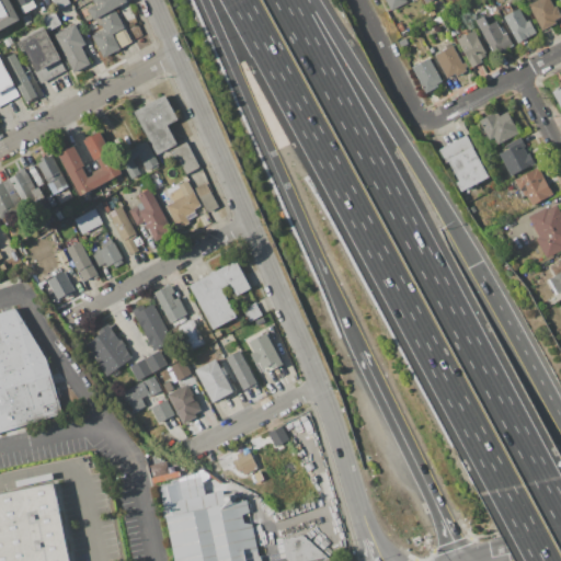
[(0,0),(11,0),(21,18),(0,29),(0,0)]
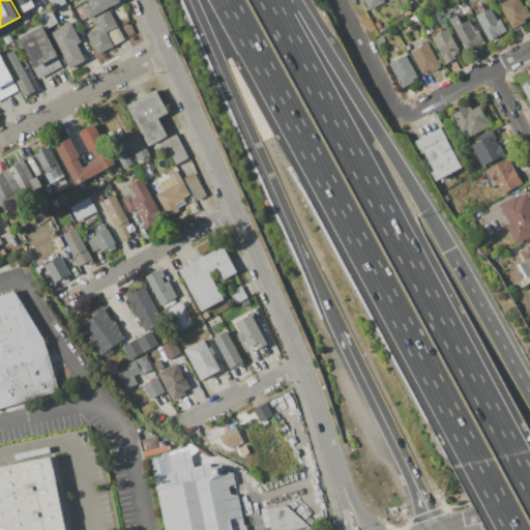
[(15,0),(32,0),(35,5),(22,12),(15,0)]
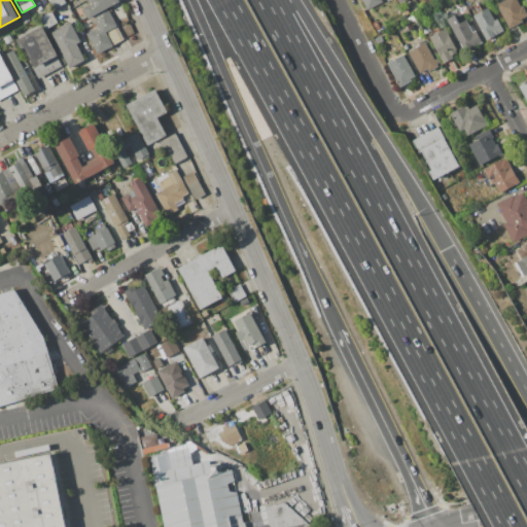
[(64,0),(66,3),(54,9),(48,0),(64,0)]
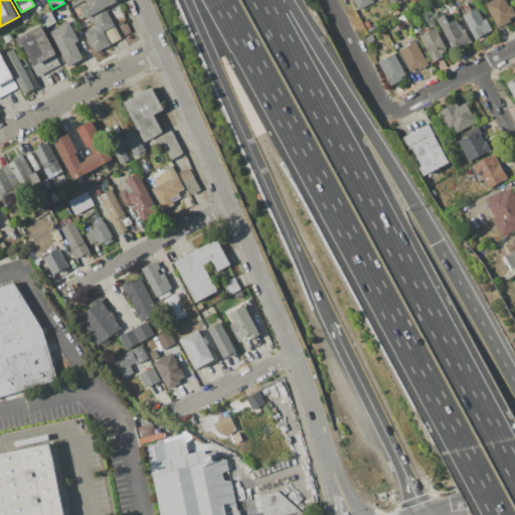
[(118,0),(106,7),(123,38),(96,53),(83,32),(96,26),(94,23),(91,25),(80,7),(88,3),(86,0),(118,0)]
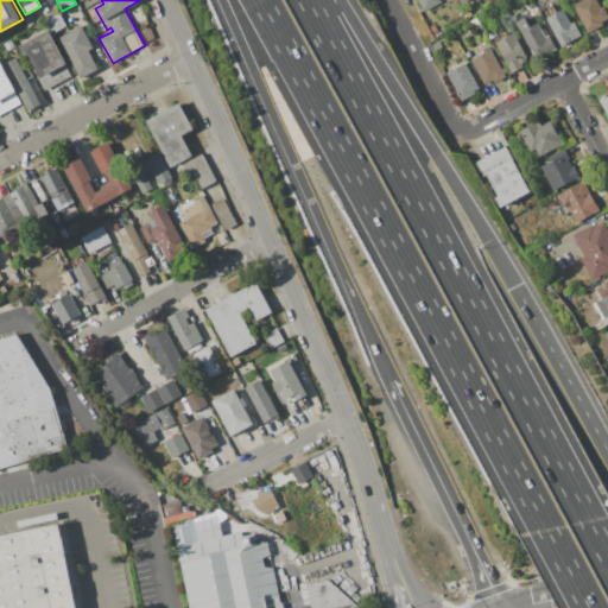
[(418,0),(439,0),(441,2),(424,11),(418,0)]
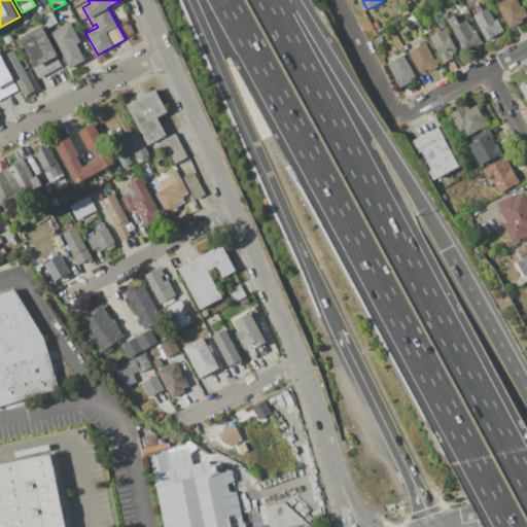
[(497,4),(505,0),(517,0),(520,6),(523,5),(526,13),(526,21),(510,29),(497,4)]
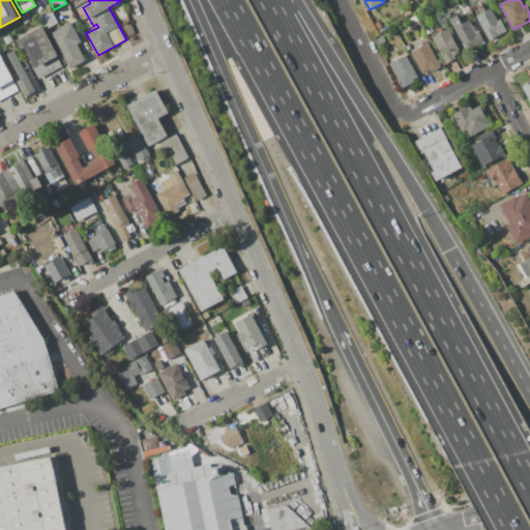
[(476,16),(491,7),(498,21),(501,19),(507,32),(491,40),(476,16)]
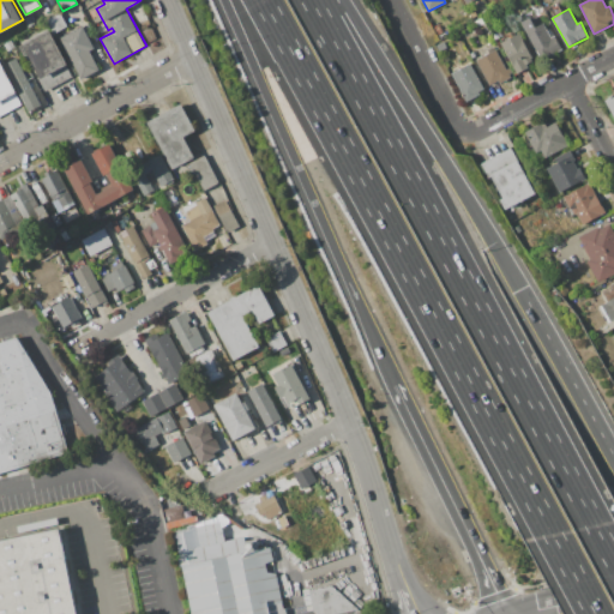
[(60,12),(67,26),(53,34),(46,19),(60,12)]
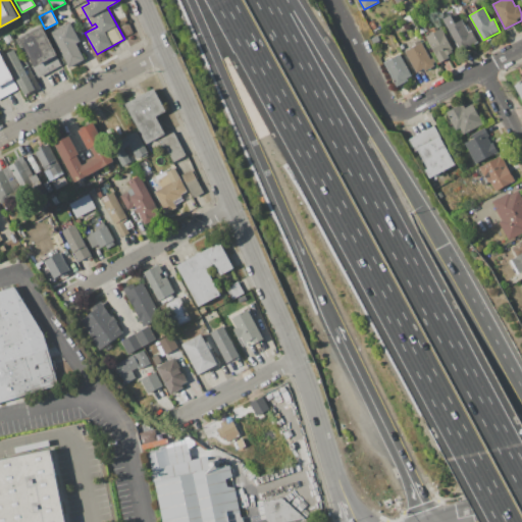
[(404,17),(410,14),(412,19),(406,22),(404,17)]
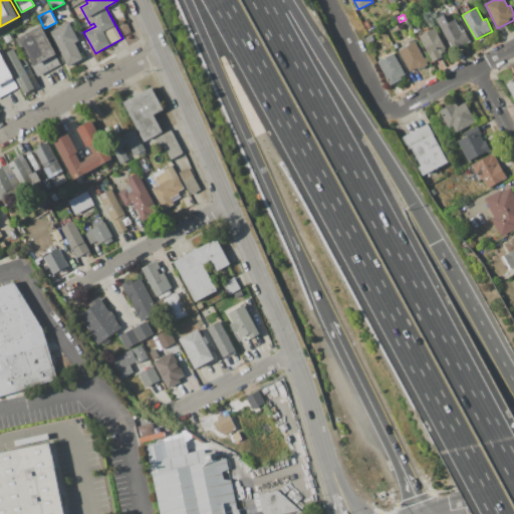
[(437,19),(444,14),(449,23),(455,19),(462,31),(464,30),(472,42),(456,51),(437,19)]
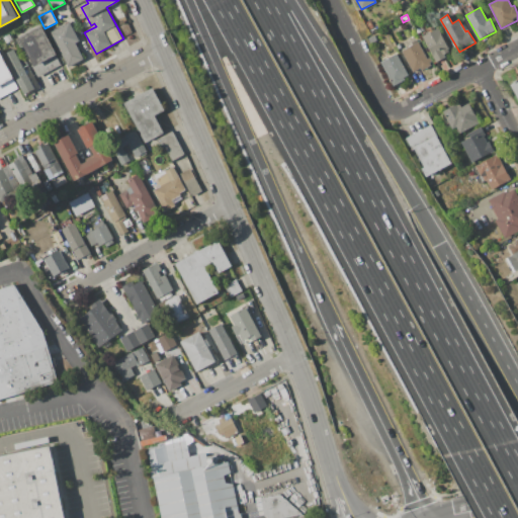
[(50,32),(69,21),(79,40),(75,42),(84,59),(69,67),(50,32)]
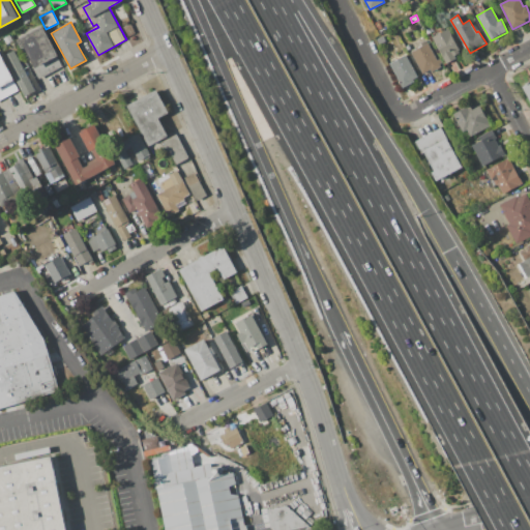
[(374,24),(379,22),(382,28),(378,31),(374,24)]
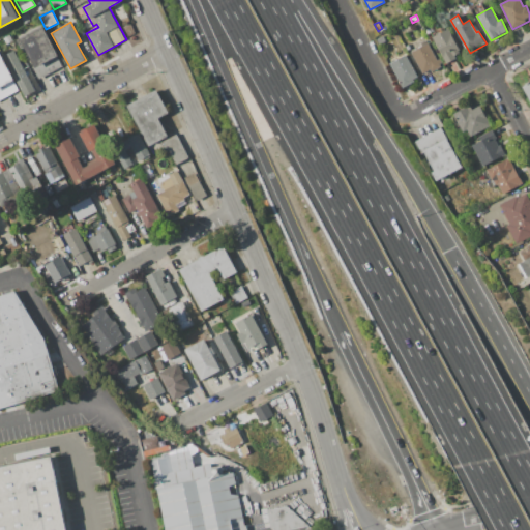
[(42,26),(59,56),(57,57),(62,66),(39,79),(31,64),(22,49),(17,40),(42,26)]
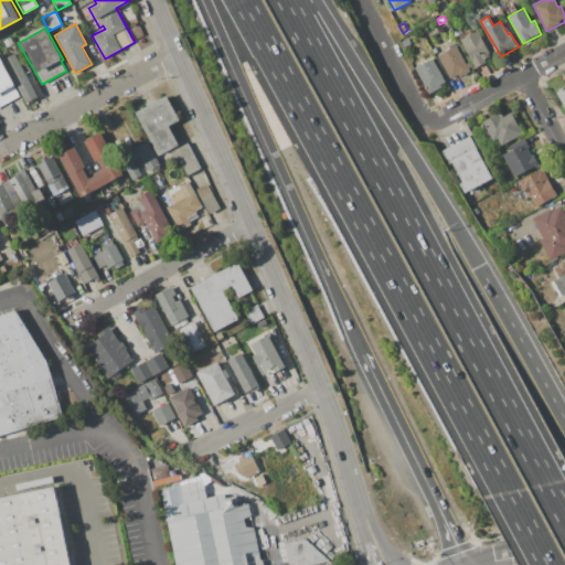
[(461,39),(478,30),(490,53),(489,53),(490,56),(486,59),(487,62),(477,67),(461,39)]
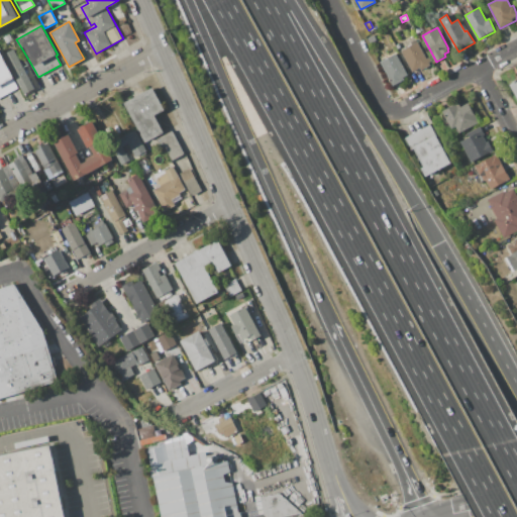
[(3,37),(9,33),(12,39),(6,43),(3,37)]
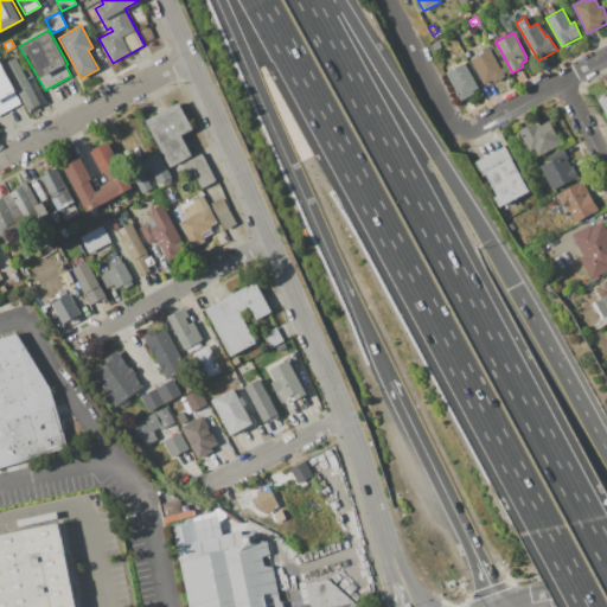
[(10,50),(16,48),(19,55),(13,57),(10,50)]
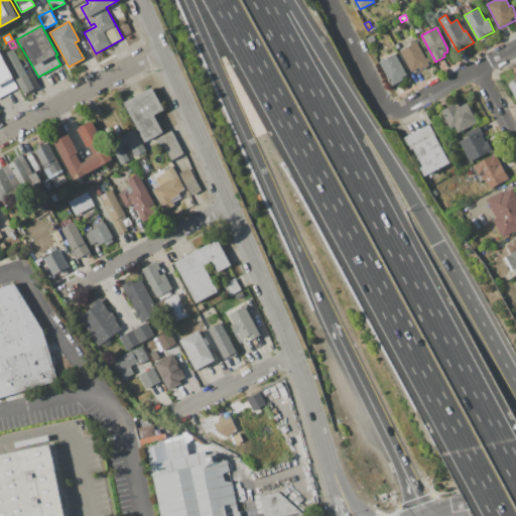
[(400,50),(417,41),(425,57),(428,56),(430,61),(428,62),(429,65),(420,70),(418,68),(411,71),(400,50)]
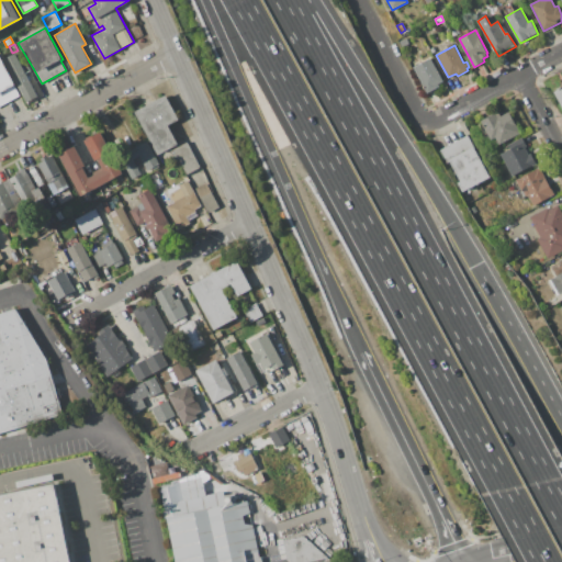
[(14,53),(37,97),(26,102),(3,59),(14,53)]
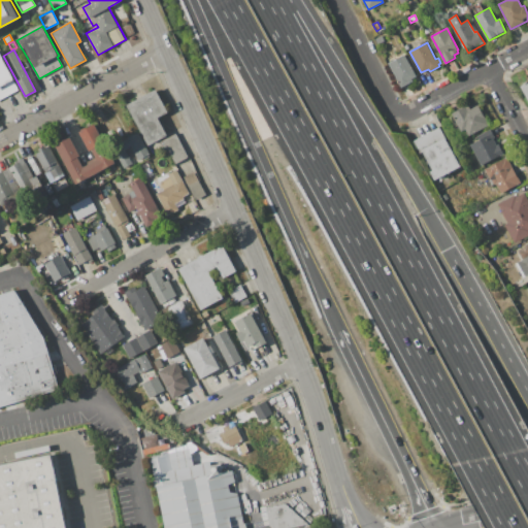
[(0,53),(14,80),(13,80),(19,90),(0,99),(0,53)]
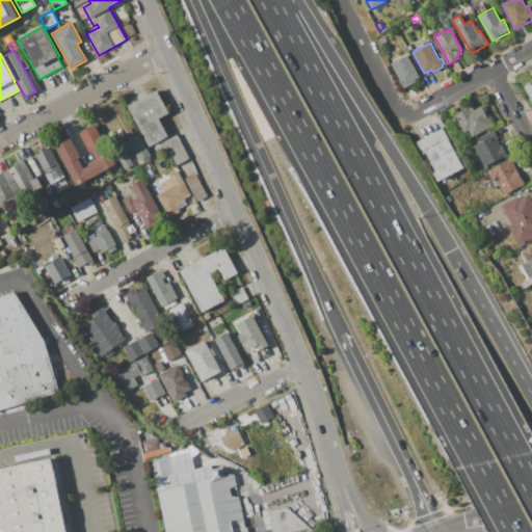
[(392,63),(408,55),(420,77),(415,79),(416,82),(403,88),(392,63)]
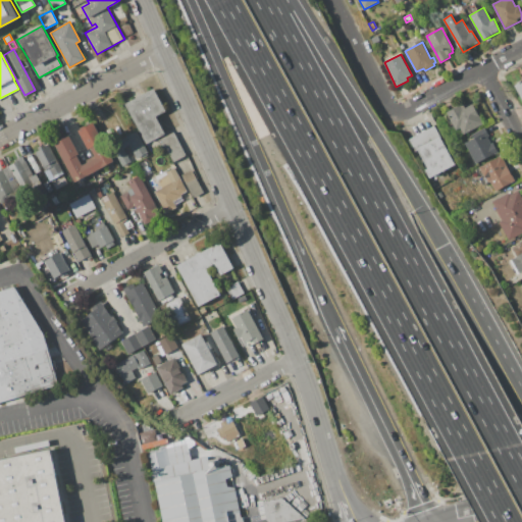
[(125,103),(154,88),(165,111),(156,116),(166,135),(147,145),(125,103)]
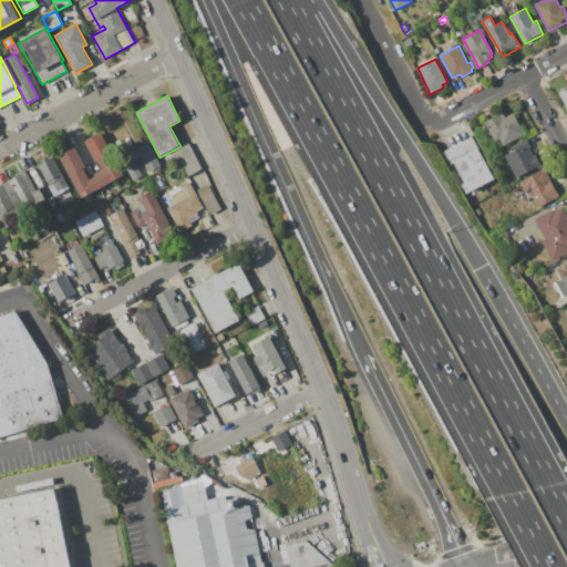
[(37,100),(44,96),(47,102),(40,105),(37,100)]
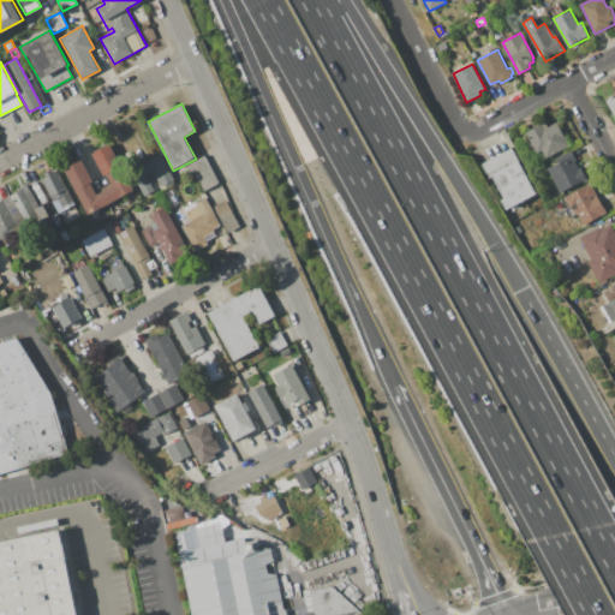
[(526,133),(542,125),(544,130),(556,123),(568,144),(547,157),(542,150),(537,153),(526,133)]
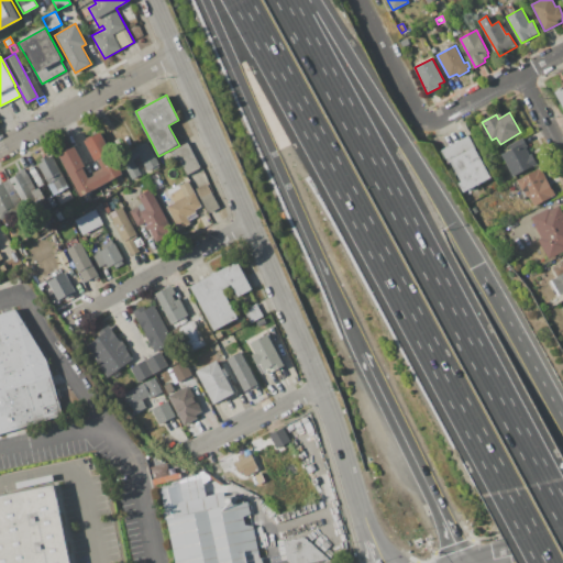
[(122,173),(79,196),(57,155),(75,145),(86,166),(83,167),(88,177),(102,169),(98,161),(95,162),(84,141),(100,132),(122,173)]
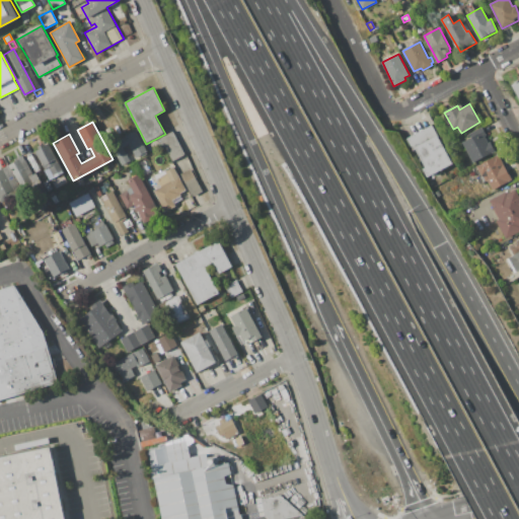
[(431,125),(452,163),(437,172),(437,173),(433,176),(432,174),(427,177),(422,169),(425,168),(415,149),(413,150),(405,139),(431,125)]
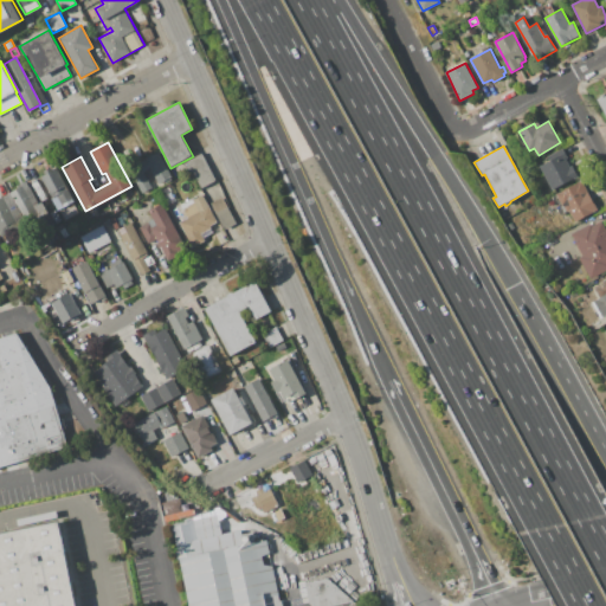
[(539,163),(549,158),(548,155),(562,148),(568,158),(566,159),(569,167),(572,166),(578,175),(553,188),(539,163)]
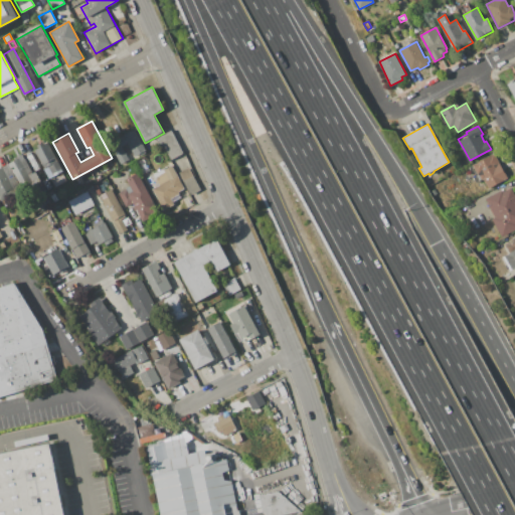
[(134,129),(146,150),(133,157),(126,144),(122,146),(129,159),(121,164),(109,143),(134,129)]
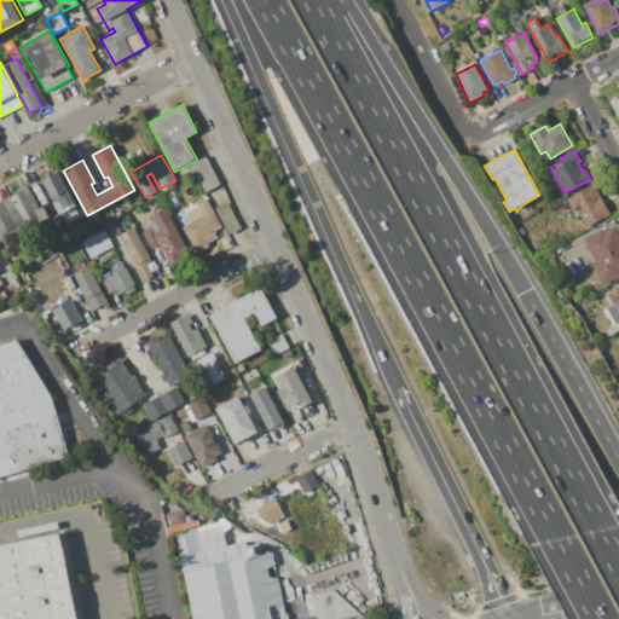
[(207,157),(221,184),(204,192),(191,166),(207,157)]
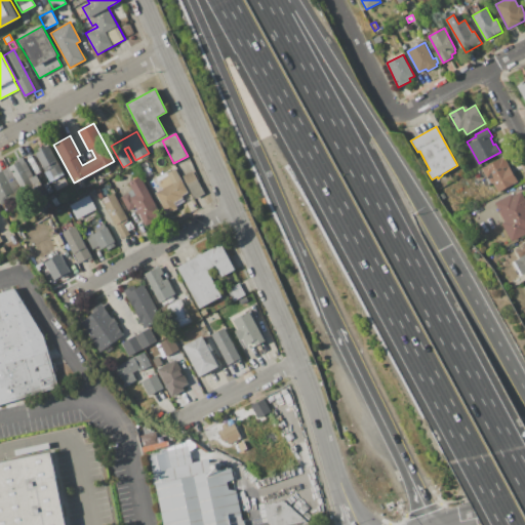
[(49,147),(64,174),(50,182),(36,154),(40,151),(38,148),(43,145),(45,148),(49,147)]
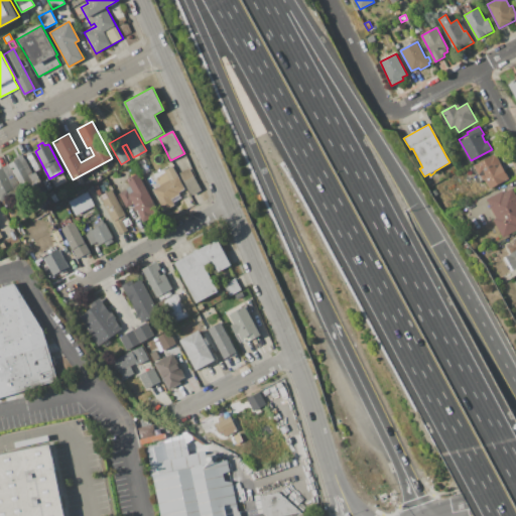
[(22,153),(33,172),(35,171),(41,181),(3,203),(0,197),(0,169),(16,160),(14,157),(22,153)]
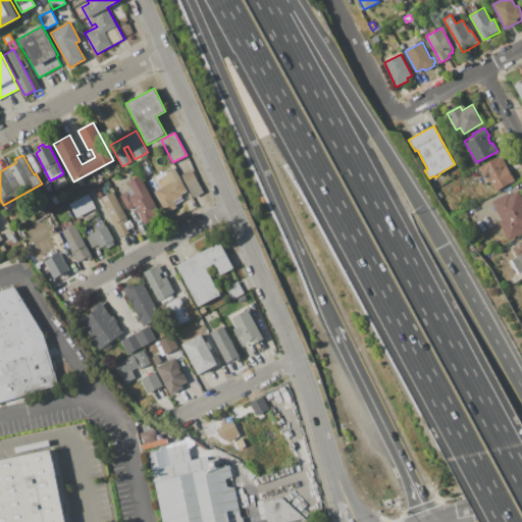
[(501,155),(514,180),(494,191),(489,181),(487,183),(479,166),(501,155)]
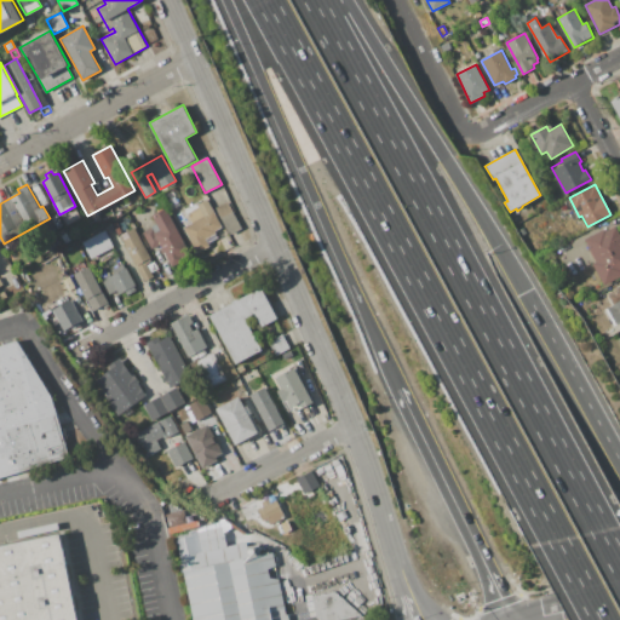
[(207,199),(222,227),(216,230),(217,233),(211,236),(212,239),(207,241),(210,246),(196,253),(183,227),(184,225),(178,214),(207,199)]
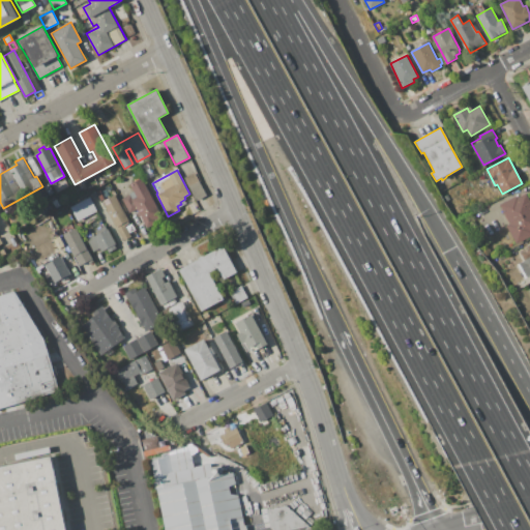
[(195,172),(207,195),(196,201),(183,177),(195,172)]
